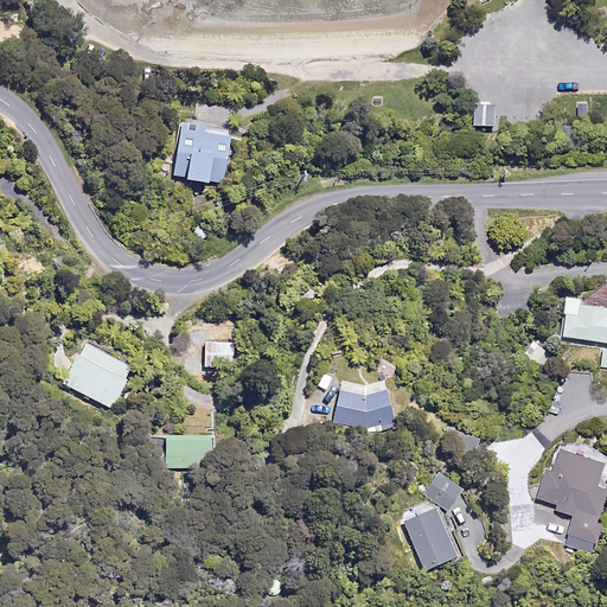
[(589,101),(576,102),(576,117),(589,117),(589,101)]
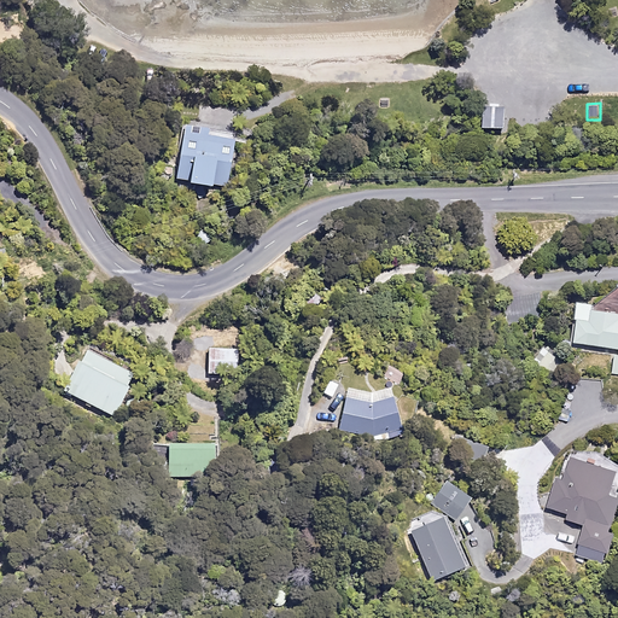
[(503,116),(484,117),(484,132),(505,130),(503,116)]
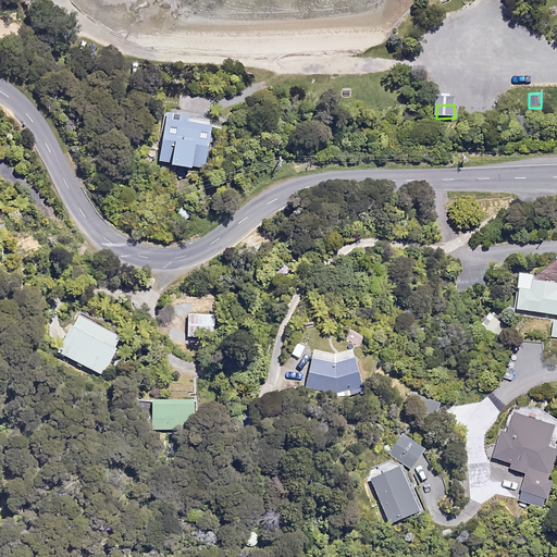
[(170,112),(161,156),(171,158),(170,166),(189,171),(192,162),(207,164),(214,127),(187,122),(188,115),(170,112)]
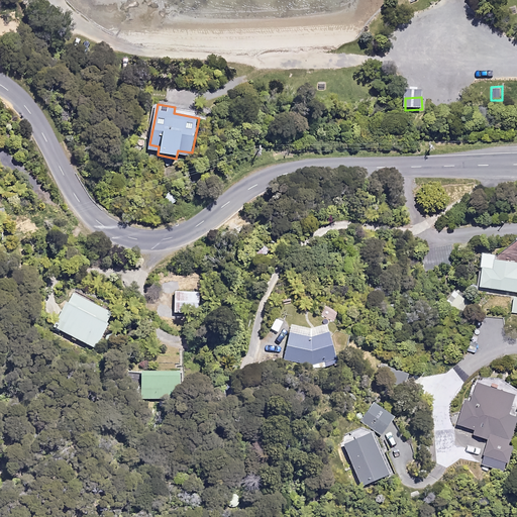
[(516,260),(511,259),(510,263),(487,260),(483,287),(515,292),(512,311),(516,312),(516,260)]
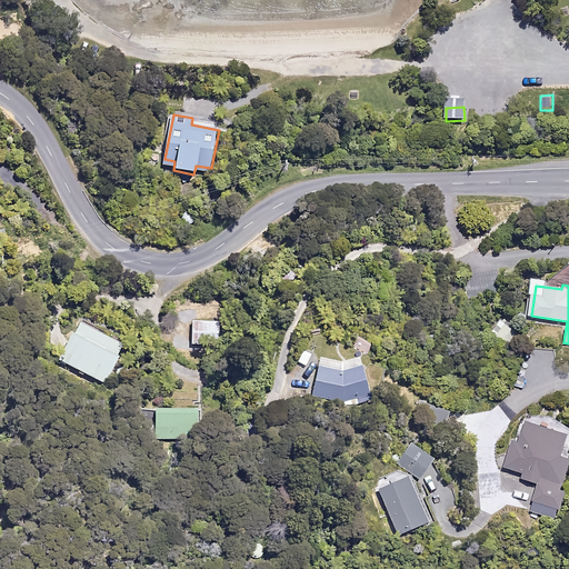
[(519,329),(505,317),(491,333),(505,345),(519,329)]
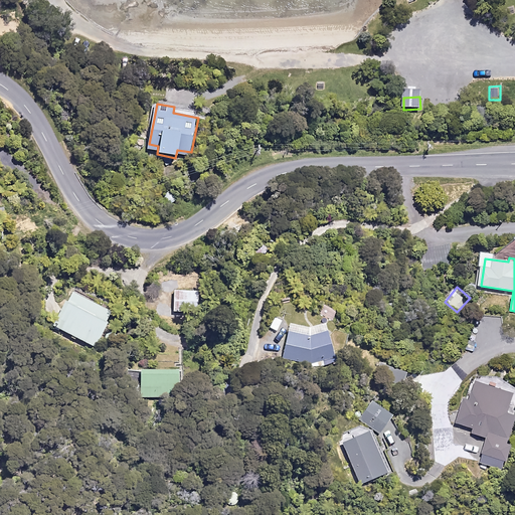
[(113,312),(70,290),(52,325),(95,347),(113,312)]
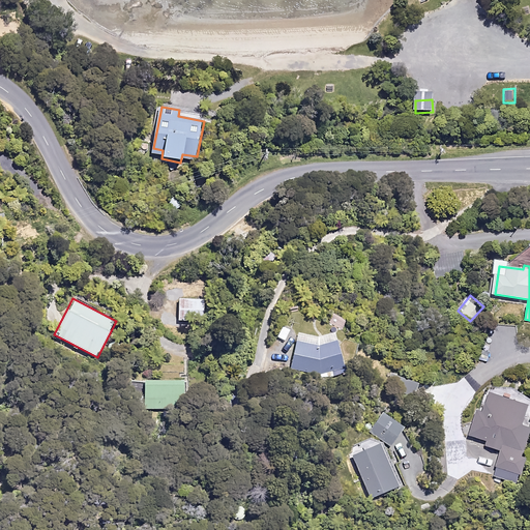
[(205,299),(180,299),(179,320),(205,321),(205,299)]
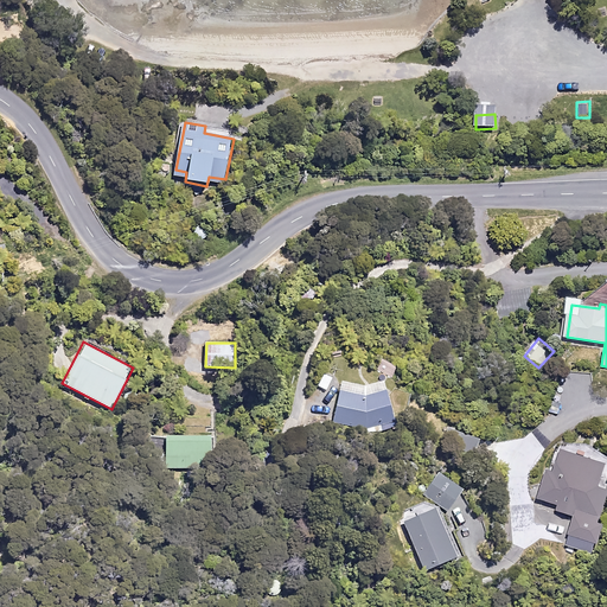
[(369,384),(345,381),(344,381),(336,422),(377,429),(396,426),(388,381),(383,381),(369,384)]
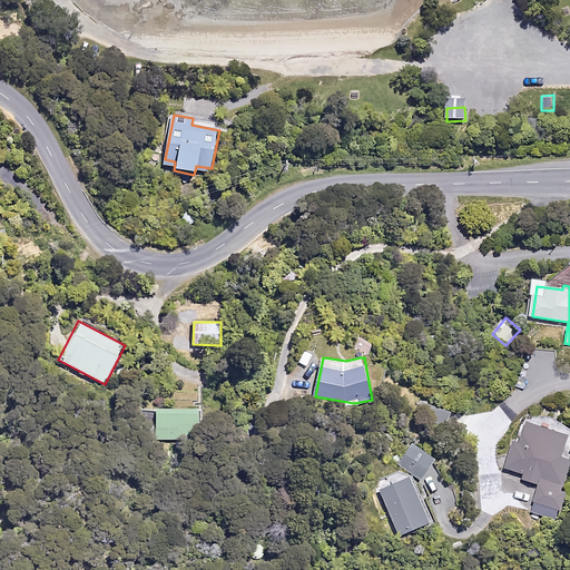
[(197,410),(154,410),(154,439),(197,439),(197,410)]
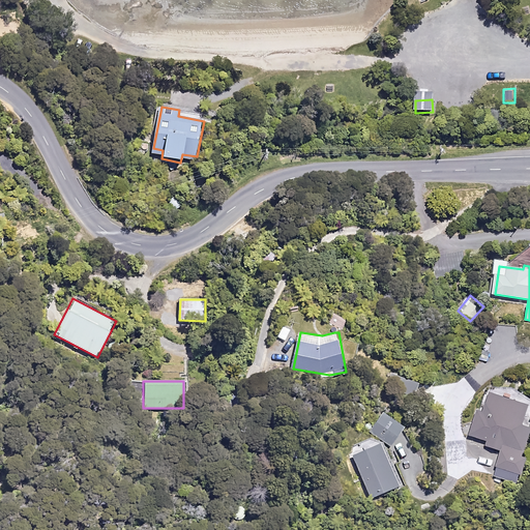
[(529,396),(524,395),(522,403),(493,393),(487,412),(480,411),(472,436),(490,442),(488,446),(504,451),(496,475),(521,483),(529,459),(525,458),(529,442),(529,396)]
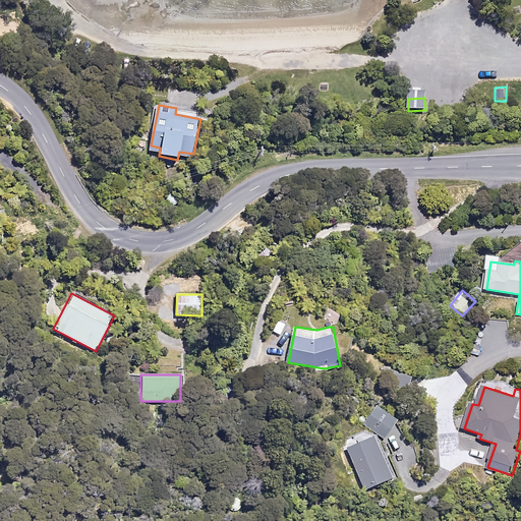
[(401,422),(382,404),(365,421),(385,440),(401,422)]
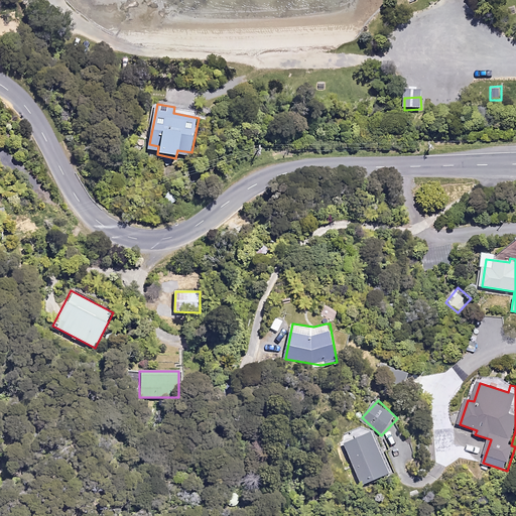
[(393,474),(376,431),(345,444),(362,486),(393,474)]
